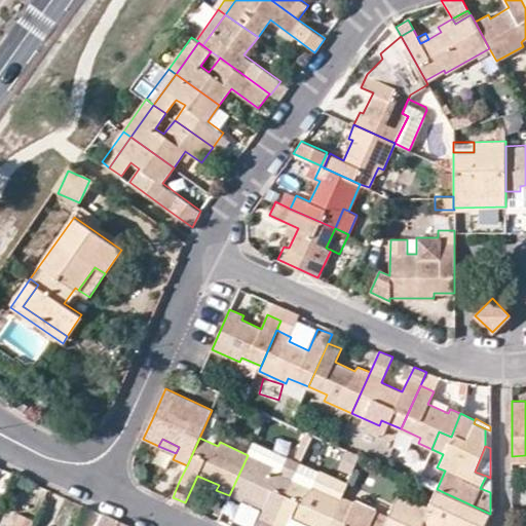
[(274,466),(248,455),(229,495),(243,501),(246,497),(265,505),(256,525),(271,525),(272,525),(293,480),(273,471),(274,466)]
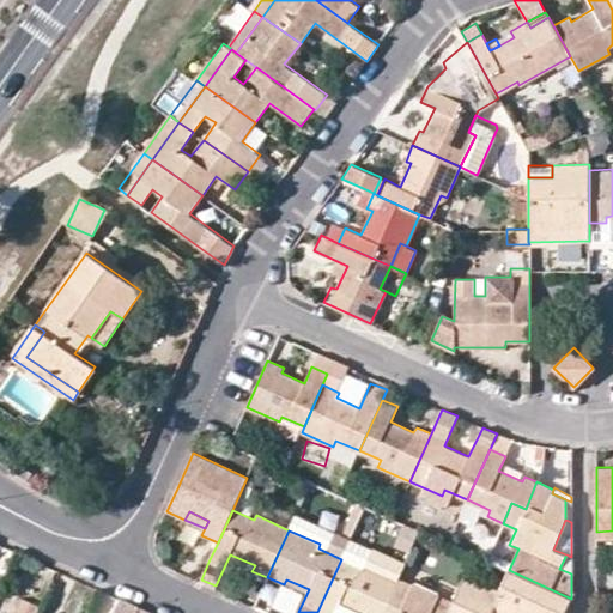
[(571,574),(571,557),(566,554),(559,569),(571,574)]
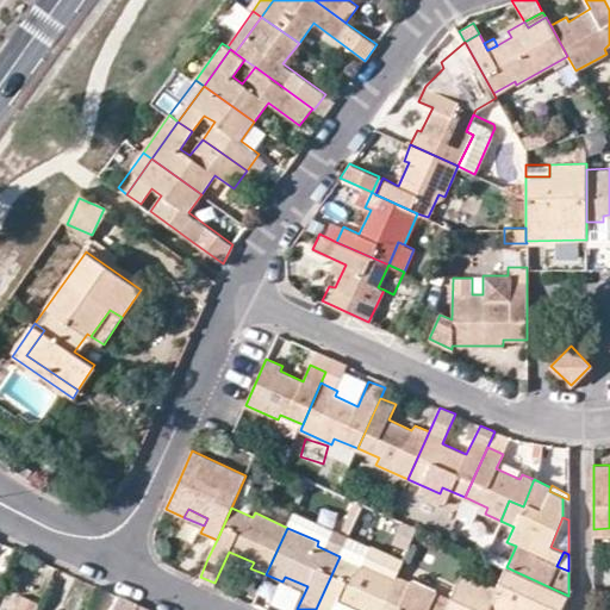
[(379,609),(396,576),(363,561),(362,566),(340,556),(316,609),(315,609),(332,609),(335,605),(338,599),(361,609),(379,609)]
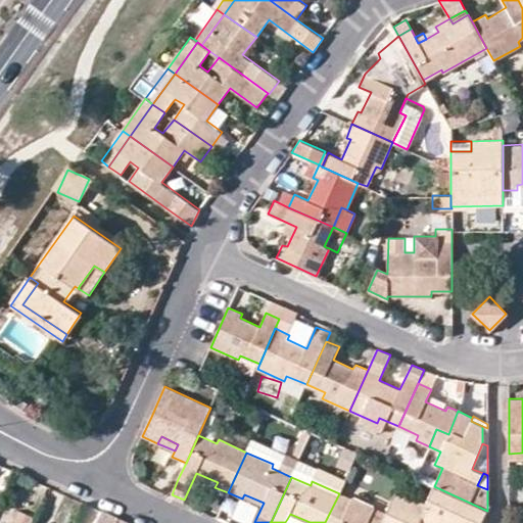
[(426,504),(396,491),(384,519),(381,522),(481,522),(487,511),(434,486),(426,504)]
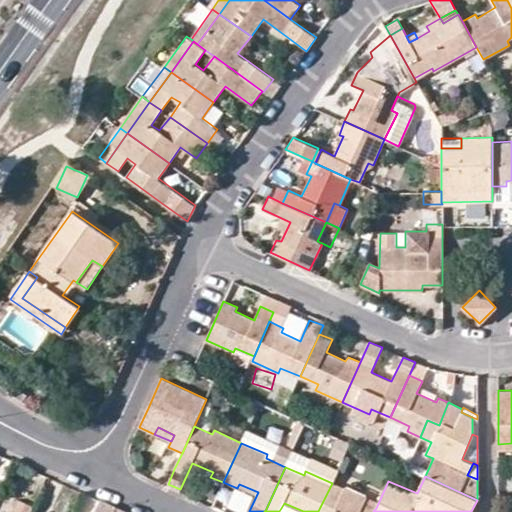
[(359,495),(332,483),(318,511),(373,511),(376,508),(357,499),(359,495)]
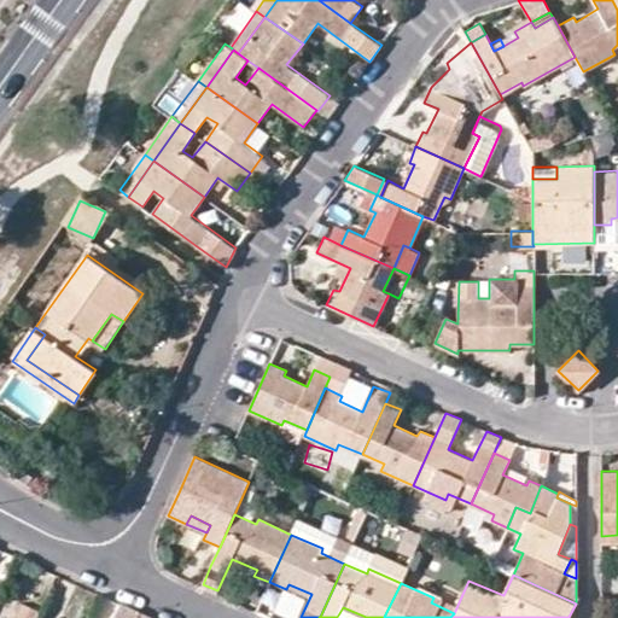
[(275,612),(295,617),(299,617),(305,596),(281,590),(275,612)]
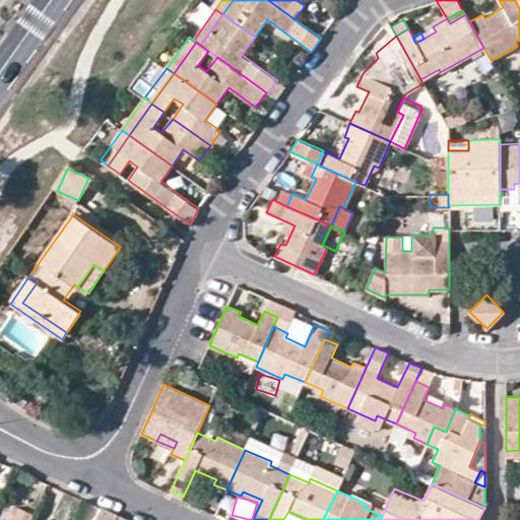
[(16,508),(10,519),(30,519),(34,515),(16,508)]
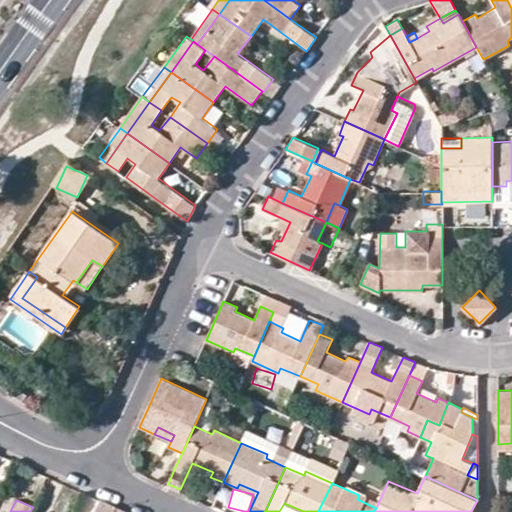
[(94,511),(114,511),(116,508),(100,501),(94,511)]
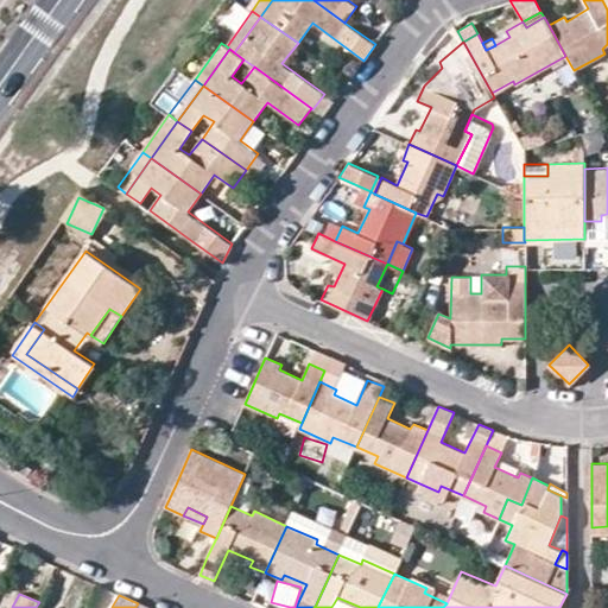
[(360,607),(337,597),(334,603),(344,607),(360,607)]
